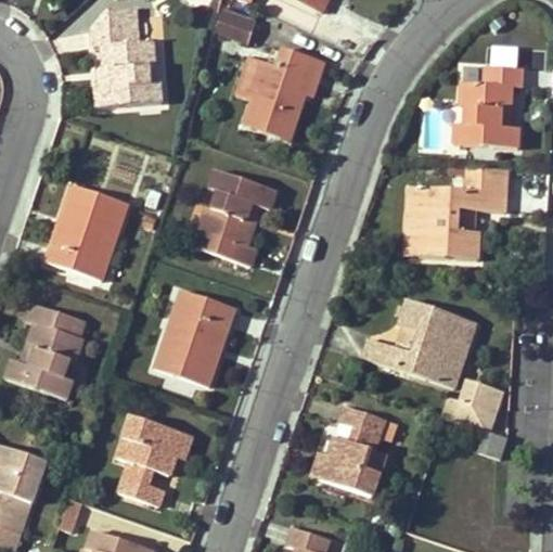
[(306,0),(324,9),(329,0),(306,0)]
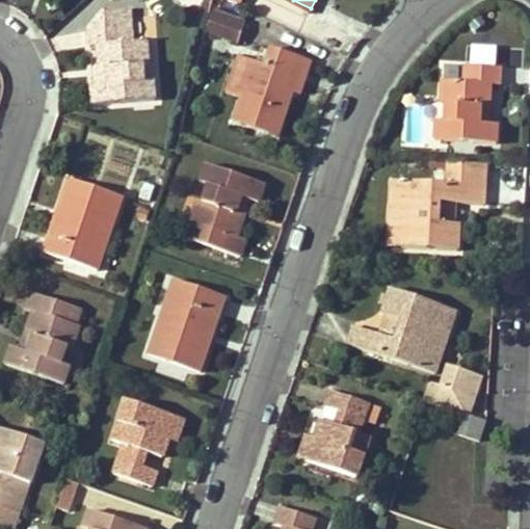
[(134,37),(131,6),(105,8),(101,11),(102,26),(88,26),(90,44),(99,44),(101,67),(109,65),(110,82),(102,83),(94,83),(95,101),(155,97),(154,77),(146,78),(144,61),(151,60),(149,37),(134,37)]
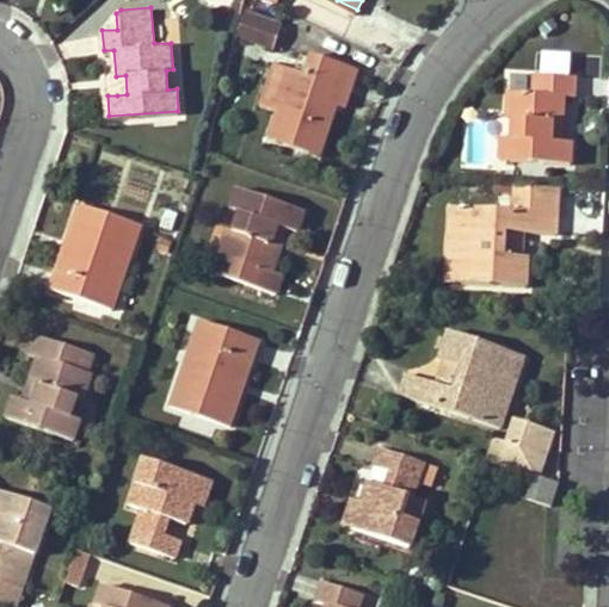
[(272,43),(280,23),(248,11),(241,32),(272,43)]
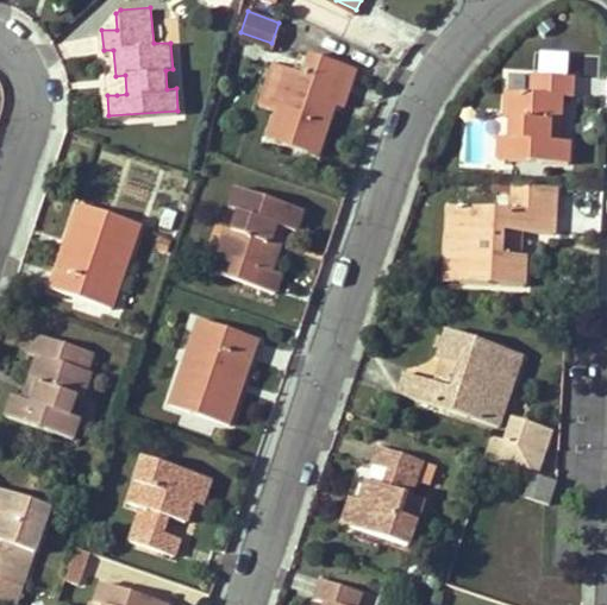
[(337,101),(343,102),(355,67),(349,64),(349,62),(311,50),(305,69),(275,58),(262,101),(280,108),(270,134),(319,150),(337,101)]
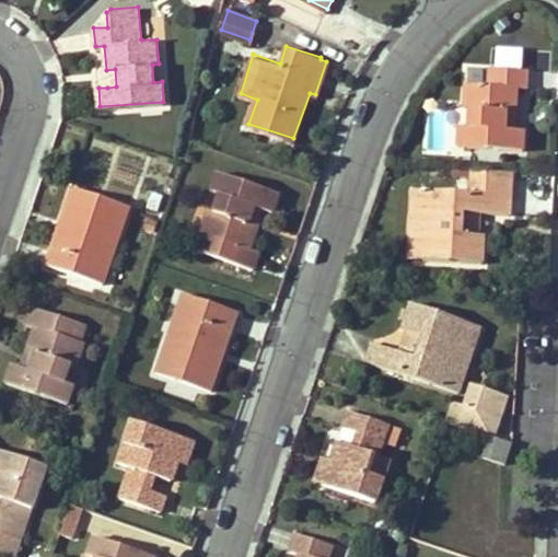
[(529,84),(530,68),(492,66),(489,83),(469,81),(467,106),(473,106),(472,124),(462,124),(461,142),(525,147),(526,127),(515,127),(510,127),(510,109),(518,109),(519,84),(529,84)]
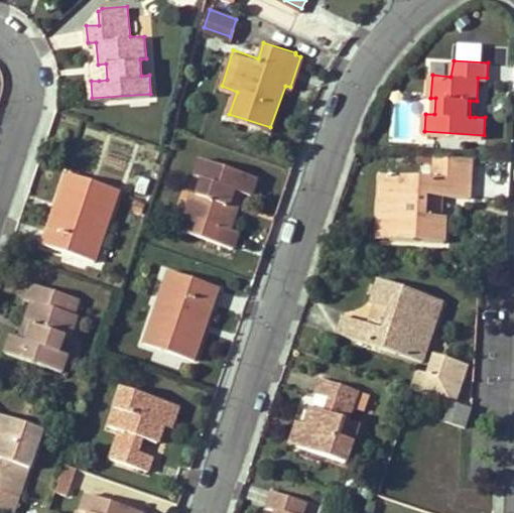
[(107,80),(106,63),(98,65),(99,81),(107,80)]
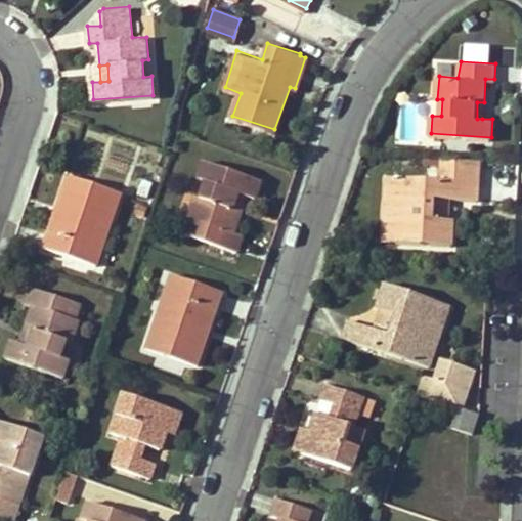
[(388,175),(387,201),(399,202),(397,241),(452,244),(453,218),(441,217),(433,216),(434,197),(442,197),(478,199),(481,158),(444,157),(443,178),(388,175)]
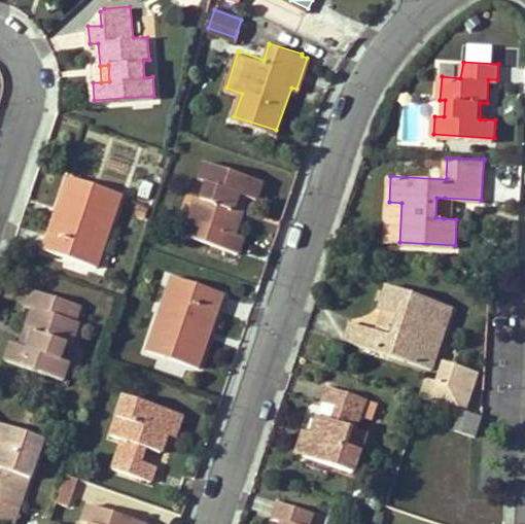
[(263,179),(206,161),(200,176),(209,180),(204,196),(200,195),(185,233),(239,250),(245,235),(236,233),(244,210),(236,207),(242,191),(249,194),(257,197),(263,179)]
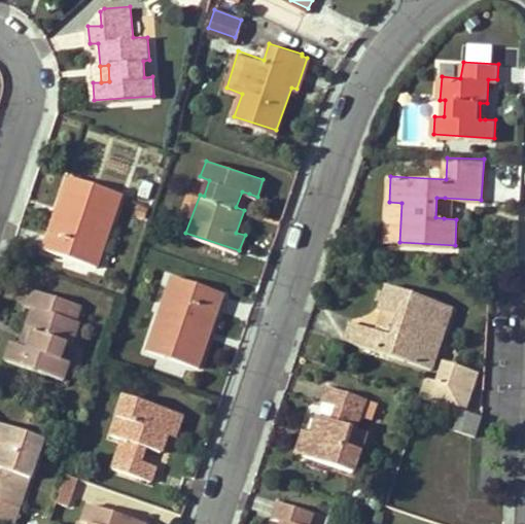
[(68,175),(56,211),(64,214),(77,178),(68,175)]
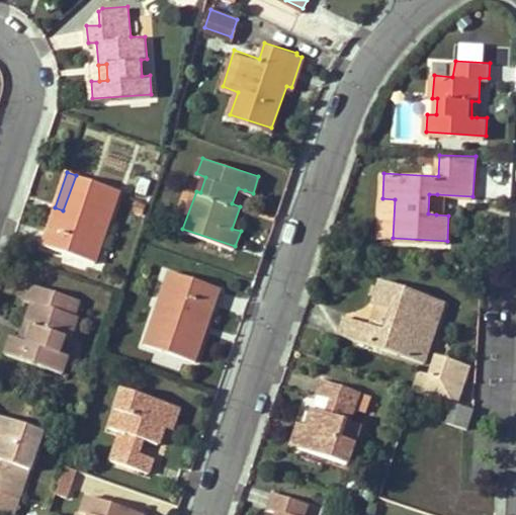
[(119,189),(76,175),(63,210),(55,207),(44,242),(87,258),(99,224),(107,226),(119,189)]
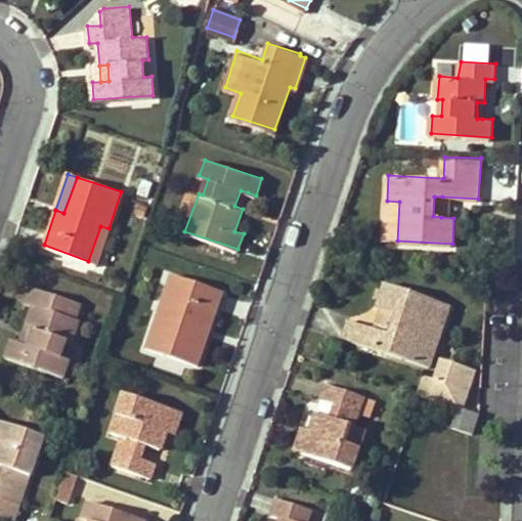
[(234,206),(243,209),(248,192),(241,190),(234,206)]
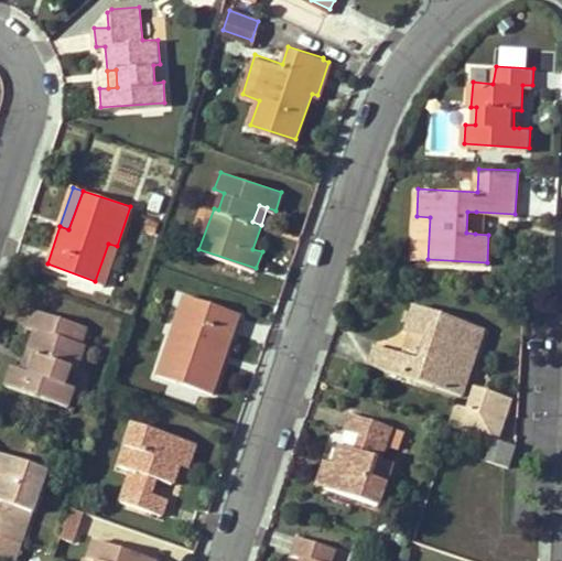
[(466,233),(475,234),(476,212),(467,212),(466,233)]
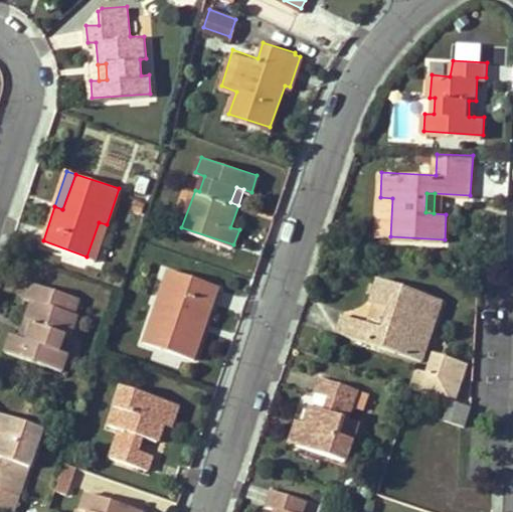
[(390,236),(392,198),(380,197),(379,235),(390,236)]
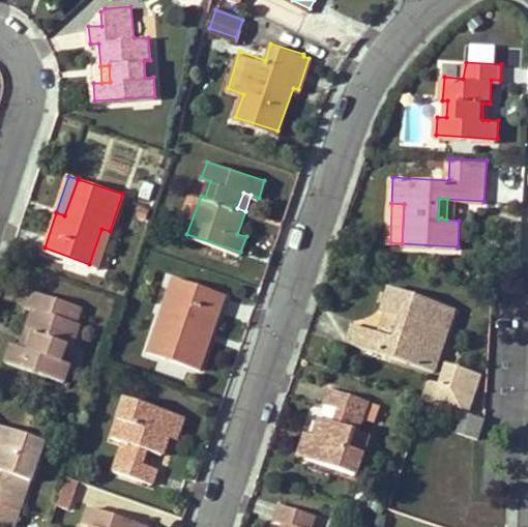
[(110,231),(101,229),(89,264),(98,267),(110,231)]
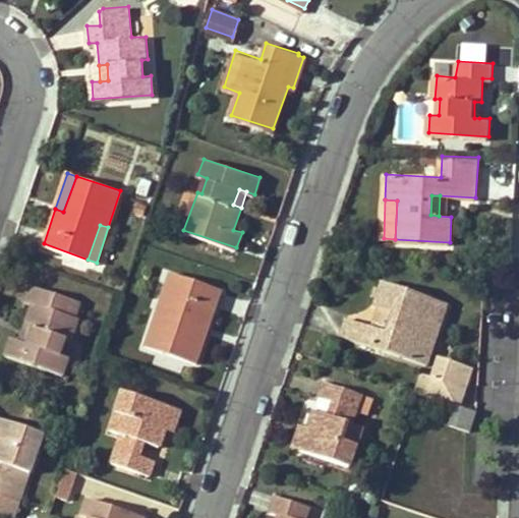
[(171,272),(160,305),(167,308),(179,275),(171,272)]
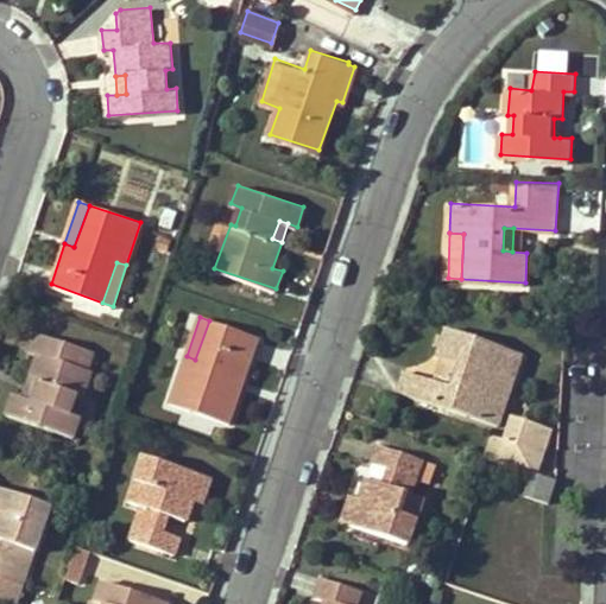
[(172,400),(222,417),(238,374),(246,377),(259,337),(209,320),(195,360),(187,356),(172,400)]
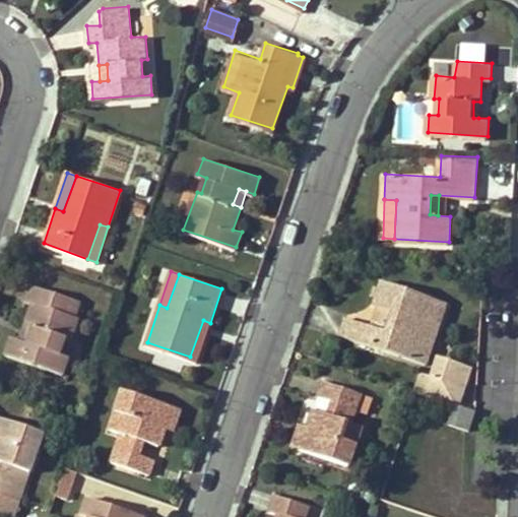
[(342,333),(428,363),(449,302),(384,280),(377,304),(380,304),(372,323),(348,315),(342,333)]
